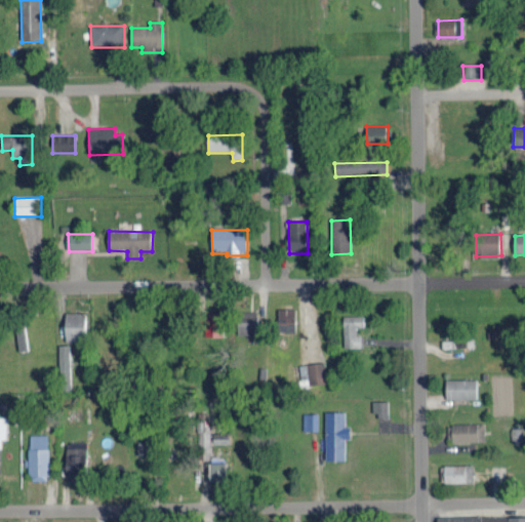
[(295,311),(279,310),(278,333),(294,333),(295,311)]
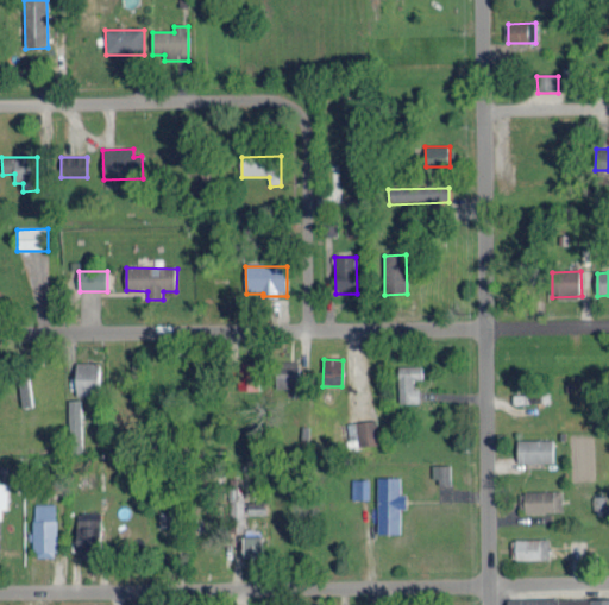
[(276,390),(300,390),(300,363),(276,363),(276,390)]
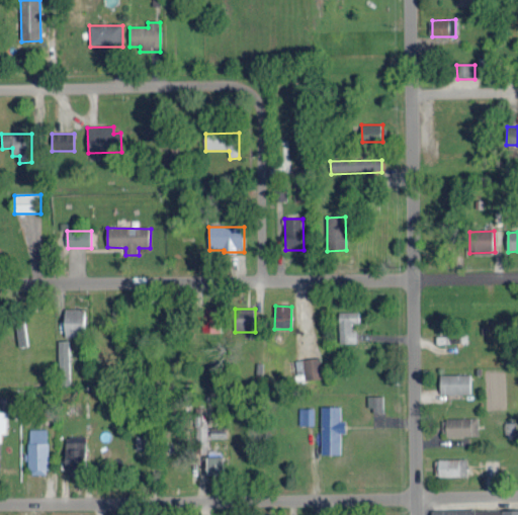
[(85,310),(66,310),(65,337),(84,338),(85,310)]
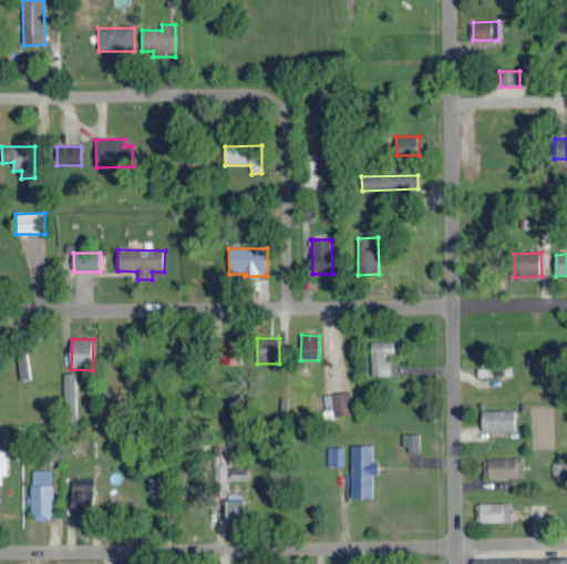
[(241,366),(241,340),(222,340),(222,366),(241,366)]
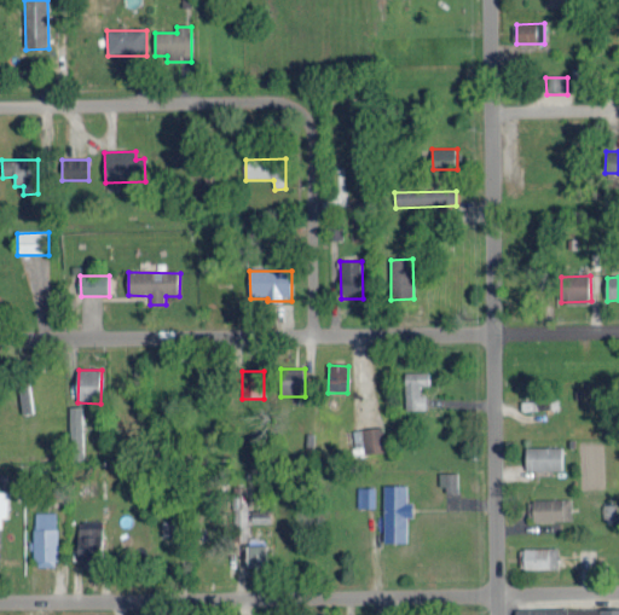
[(405,373),(405,412),(424,412),(423,388),(428,388),(428,373),(405,373)]
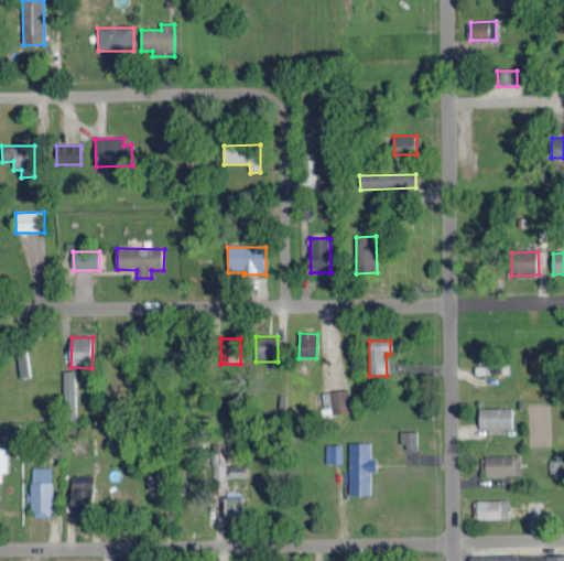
[(18,354),(20,379),(29,378),(26,353),(18,354)]
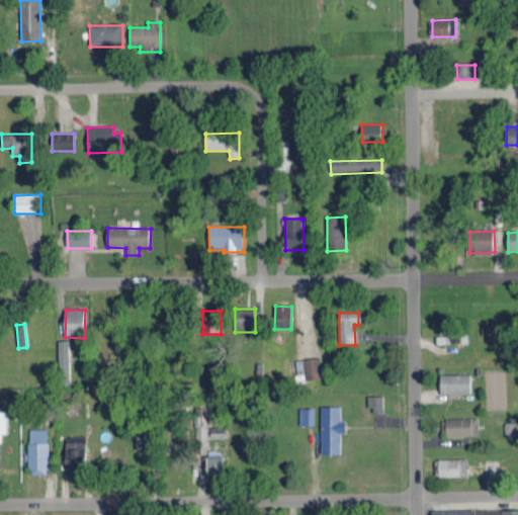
[(70,388),(69,342),(59,342),(60,388),(70,388)]
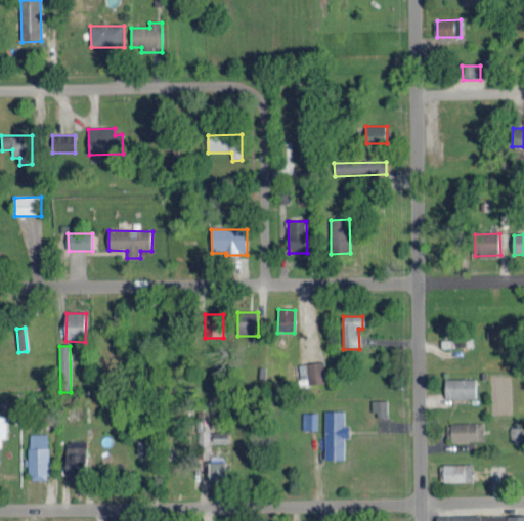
[(299,387),(326,385),(324,364),(297,366),(299,387)]
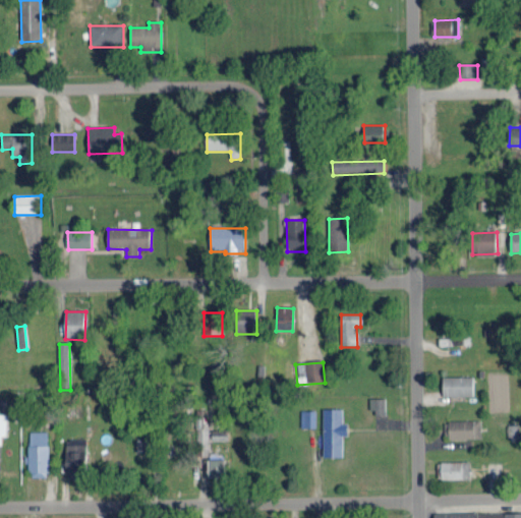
[(443,379),(443,398),(473,398),(473,378),(443,379)]
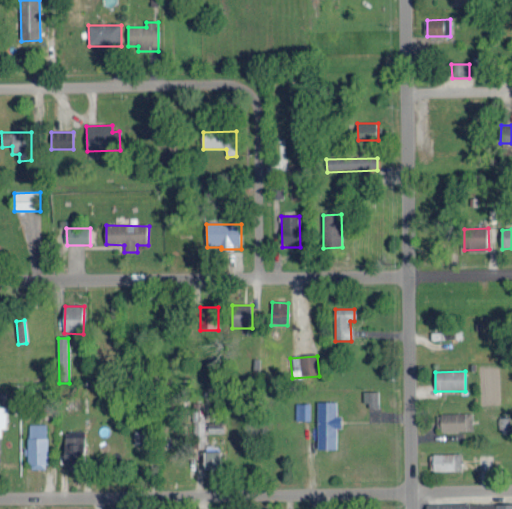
[(379,393),(365,393),(366,409),(379,409),(379,393)]
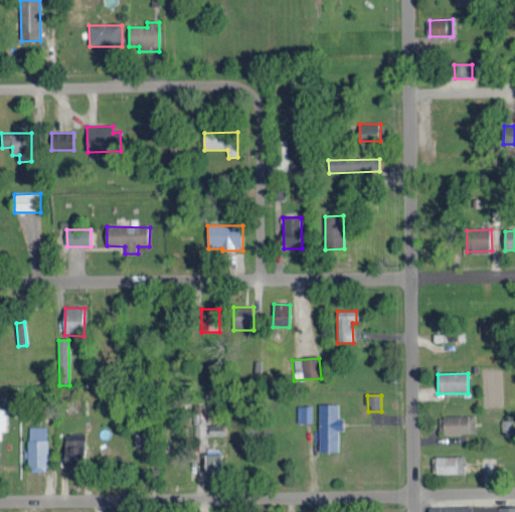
[(339,405),(319,405),(320,454),(339,454),(339,433),(344,433),(344,419),(339,419),(339,405)]
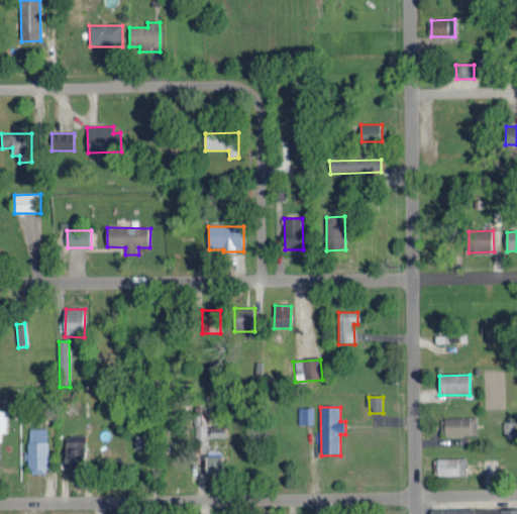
[(299,425),(314,425),(313,409),(299,409),(299,425)]
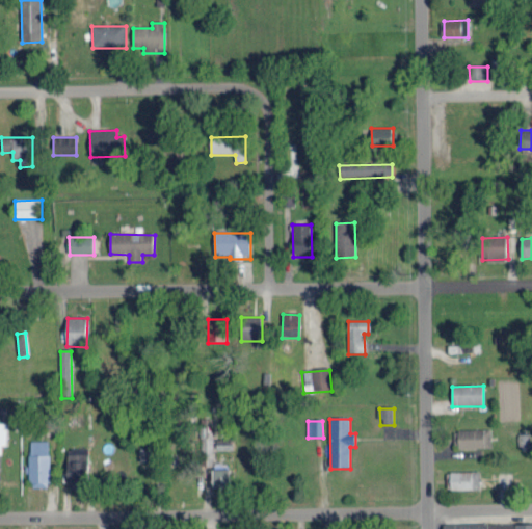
[(491,449),(491,430),(458,431),(458,450),(491,449)]
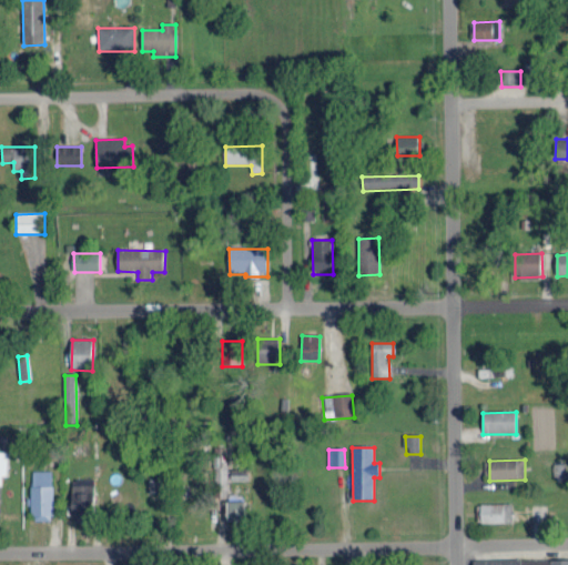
[(567,465),(554,465),(554,481),(567,481),(567,465)]
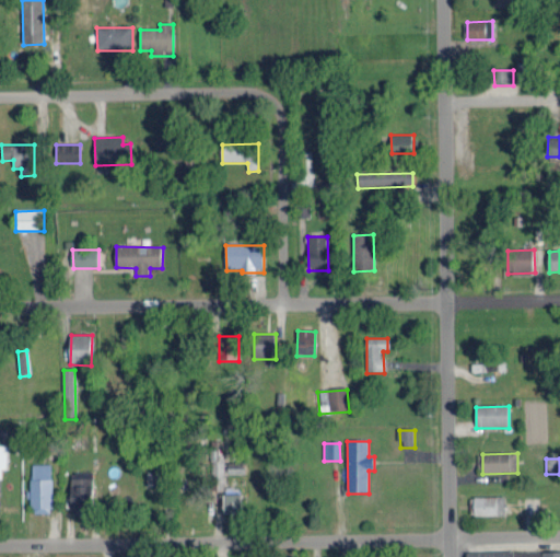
[(229,474),(243,476),(244,465),(229,463),(229,474)]
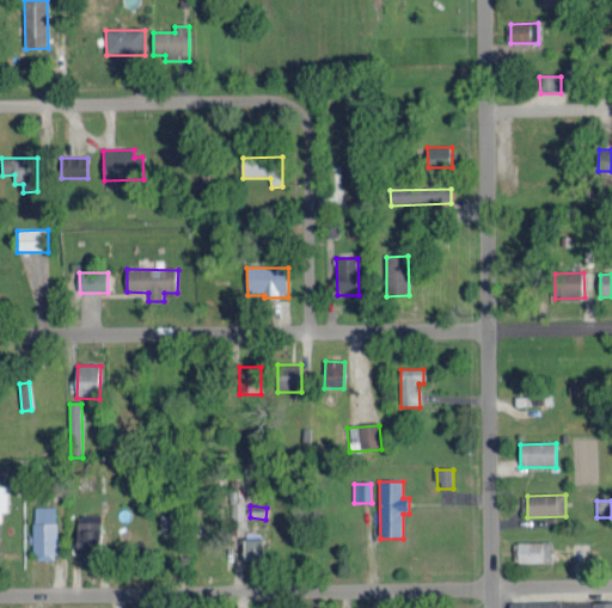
[(56,509),(34,509),(35,563),(56,562),(56,509)]
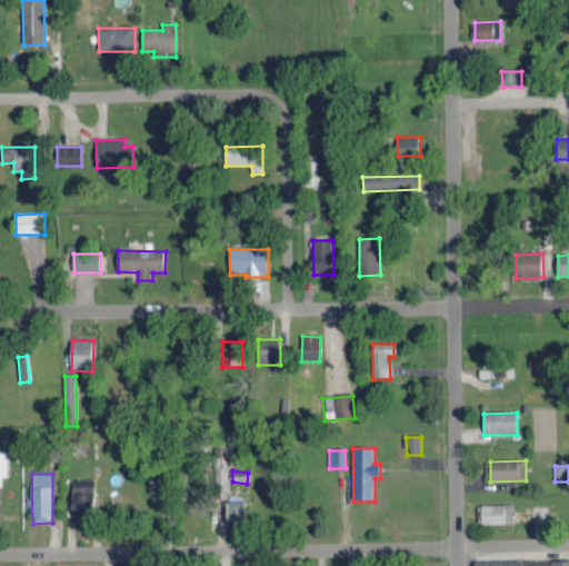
[(95,482),(73,480),(72,525),(93,526),(95,482)]
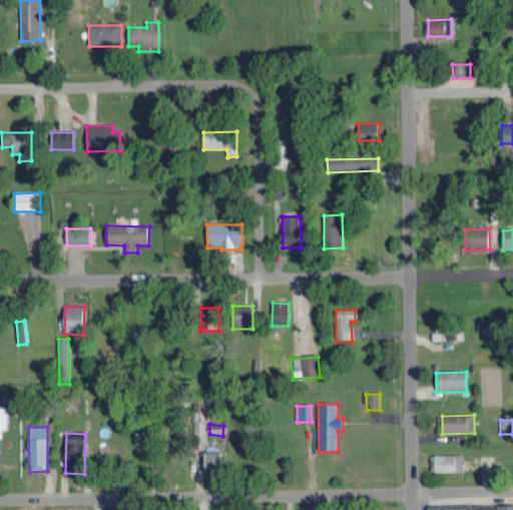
[(205,471),(221,471),(220,453),(205,454),(205,471)]
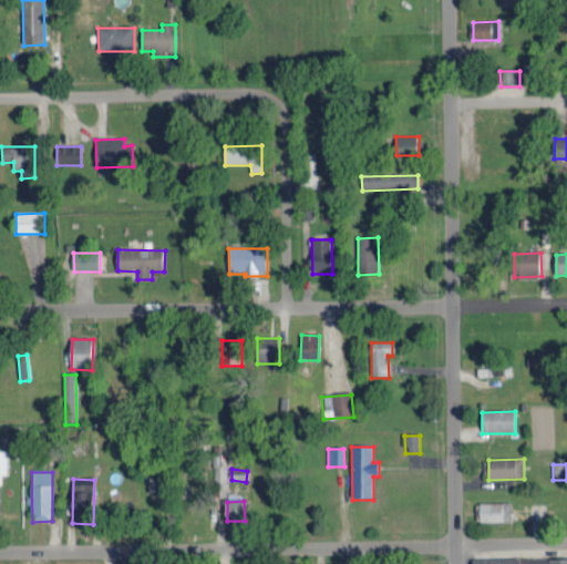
[(475,504),(476,523),(511,523),(511,504),(475,504)]
